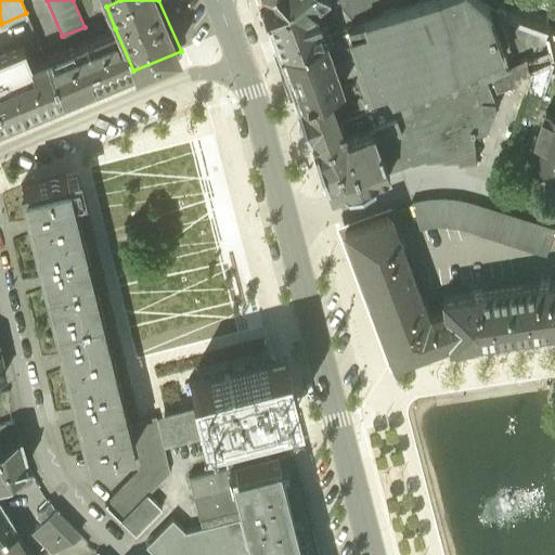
[(259,0),(278,48),(323,31),(313,1),(314,0),(259,0)]
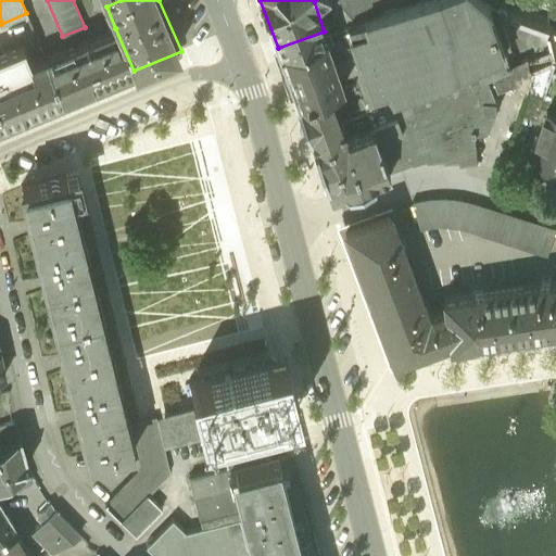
[(411,0),(354,21),(324,32),(342,80),(353,76),(359,93),(387,169),(413,160),(424,158),(427,158),(443,156),(459,158),(465,159),(477,158),(476,133),(489,130),(497,108),(498,101),(494,95),(513,86),(512,65),(505,49),(510,47),(500,12),(485,0),(411,0)]
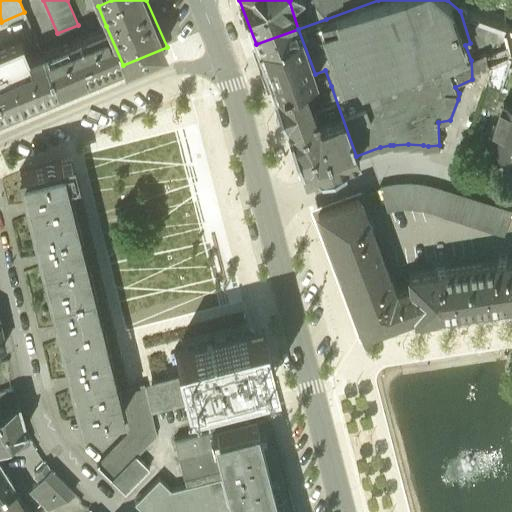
[(309,0),(326,19),(378,0),(309,0)]
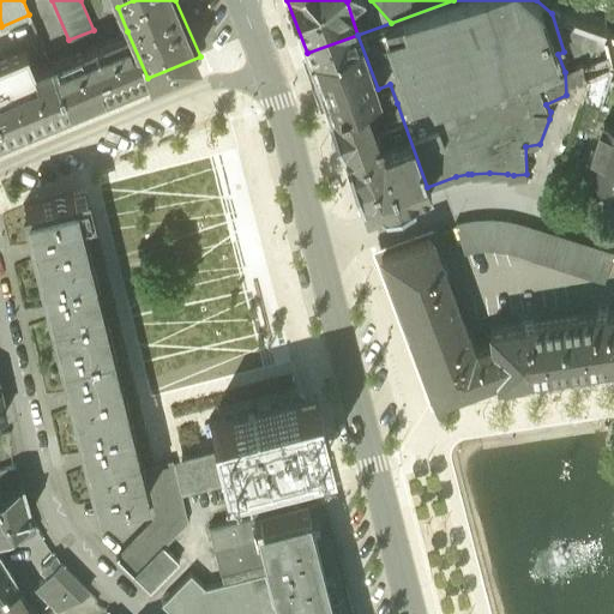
[(583,65),(588,79),(613,68),(605,37),(605,36),(571,24),(576,49),(583,65)]
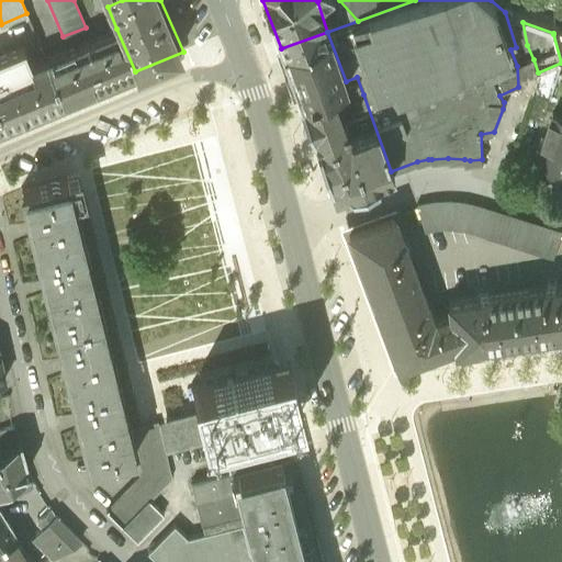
[(135,71),(116,29),(46,58),(65,101),(135,71)]
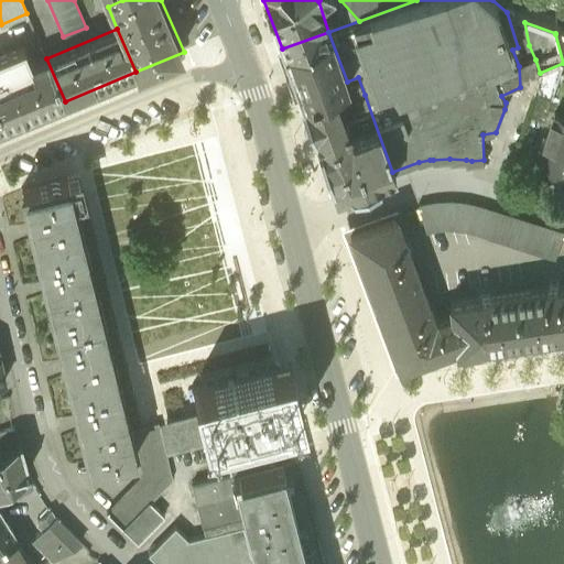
[(282,49),(300,98),(347,82),(328,32),(282,49)]
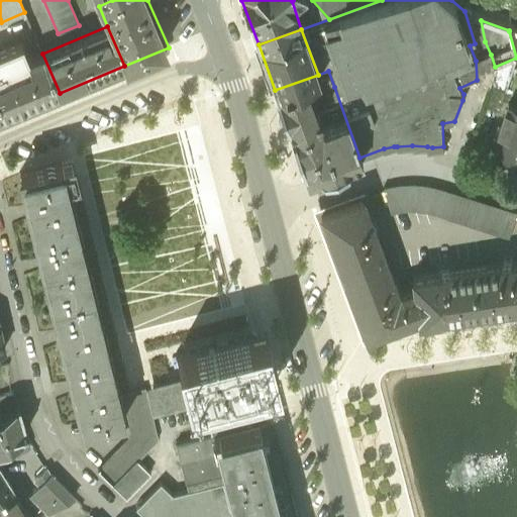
[(0,117),(60,93),(42,54),(29,60),(32,67),(0,80),(0,117)]
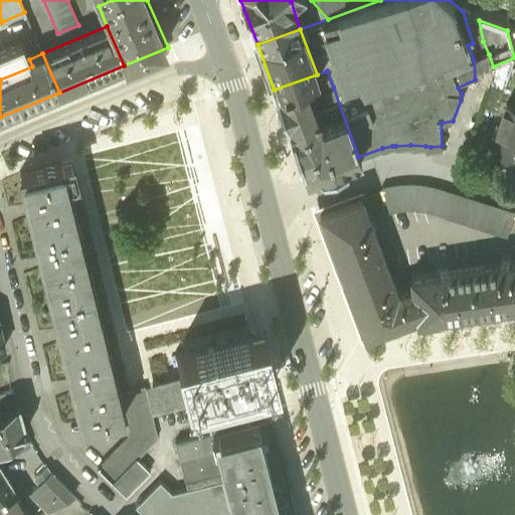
[(489,54),(474,60),(475,79),(488,83),(493,66),(489,54)]
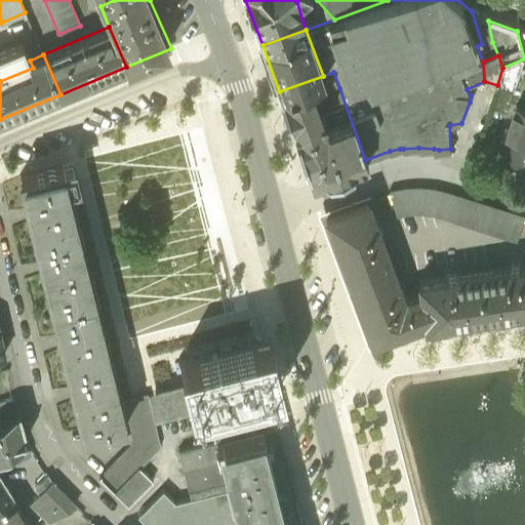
[(524,58),(502,68),(497,85),(491,105),(508,110),(524,58)]
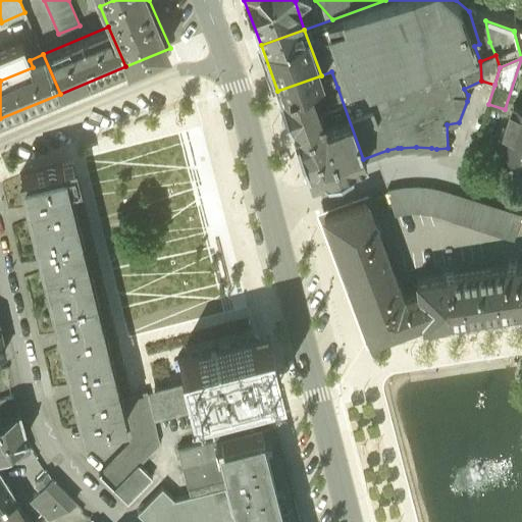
[(321,75),(277,91),(310,179),(363,159),(337,88),(331,71),(321,75)]
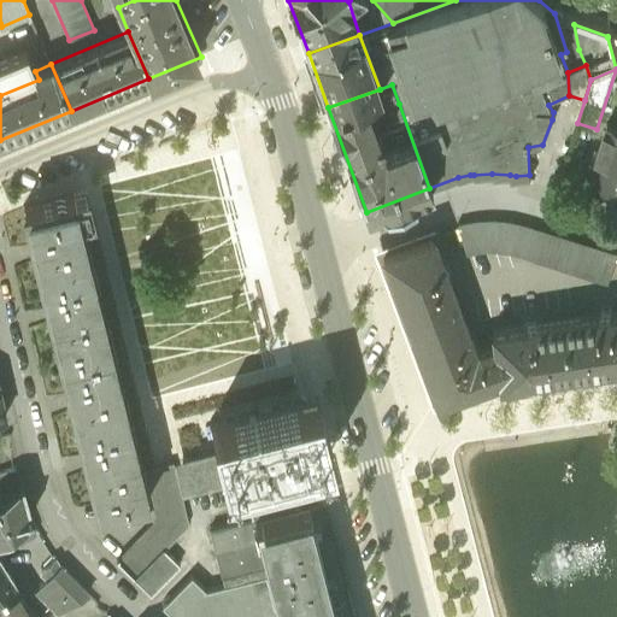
[(616,127),(607,124),(588,180),(616,188),(616,127)]
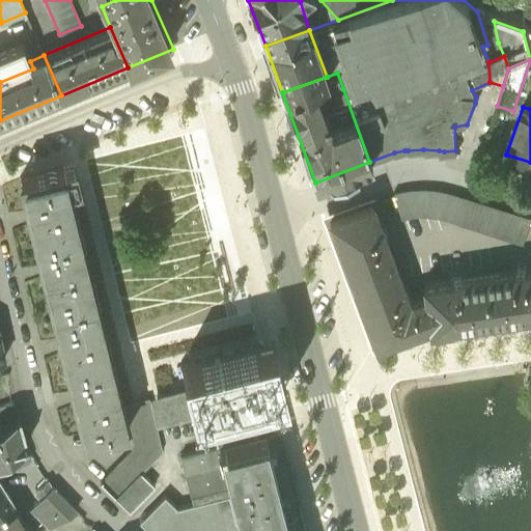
[(81,228),(65,164),(17,175),(31,241),(81,228)]
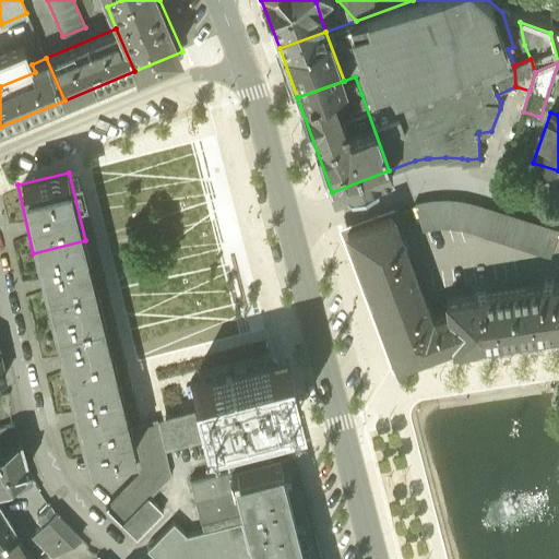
[(558,230),(477,204),(465,201),(462,201),(449,200),(435,200),(430,200),(414,203),(421,229),(432,227),(435,227),(443,227),(454,227),(465,229),(551,257),(558,230)]
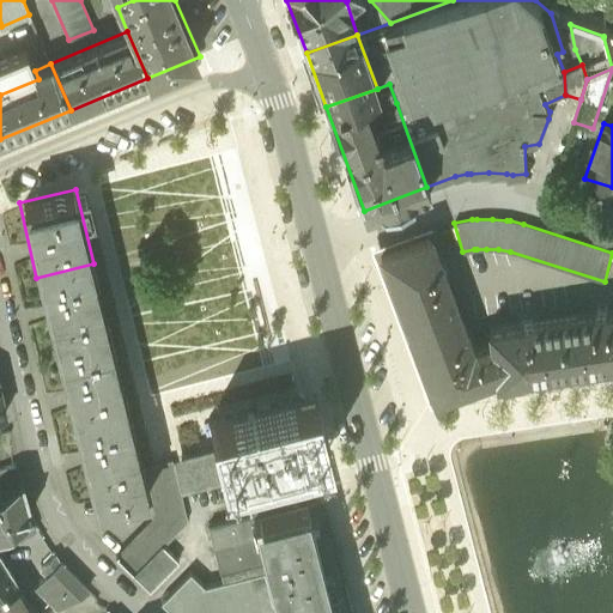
[(380,277),(395,320),(450,299),(437,265),(424,229),(370,249),(380,277)]
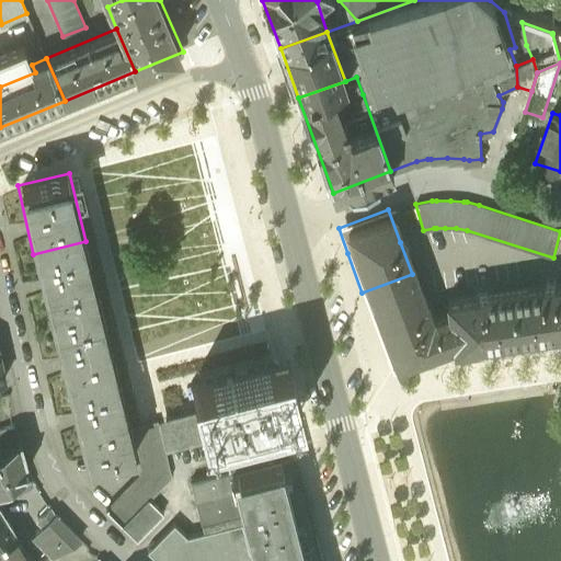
[(102,310),(86,241),(33,254),(49,323),(102,310)]
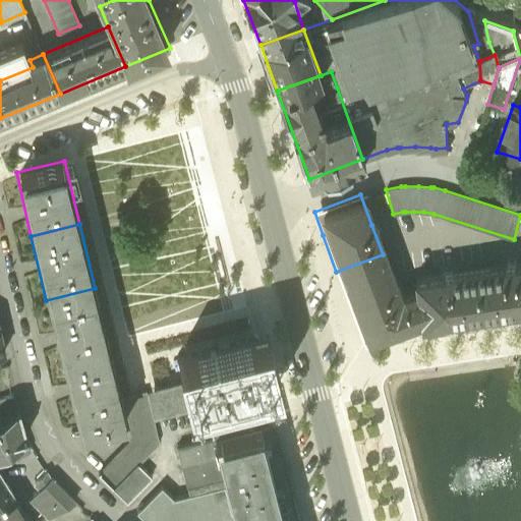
[(383,254),(336,272),(363,345),(416,327),(410,289),(396,293),(383,254)]
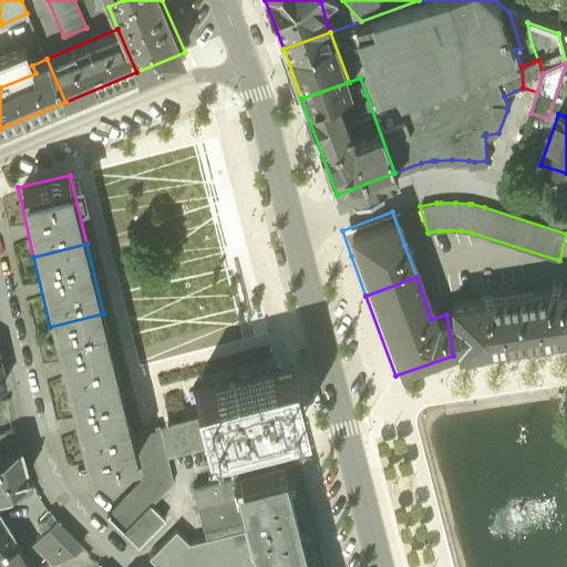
[(566,285),(516,294),(524,344),(566,338),(566,285)]
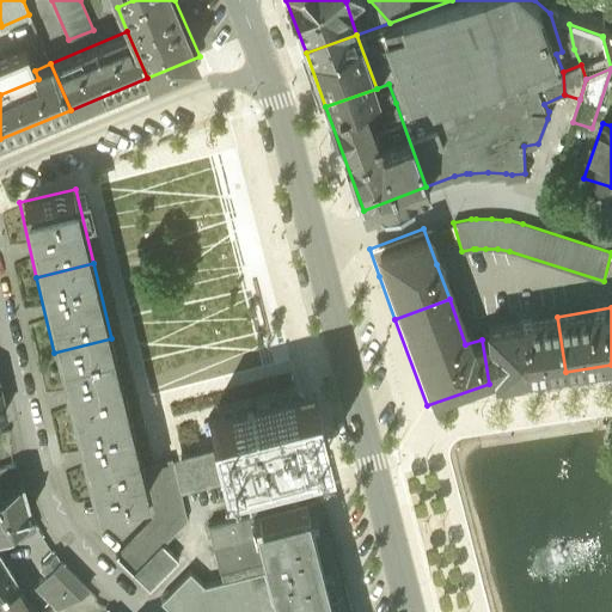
[(482,340),(489,384),(565,372),(557,317),(481,329),(482,337),(482,340)]
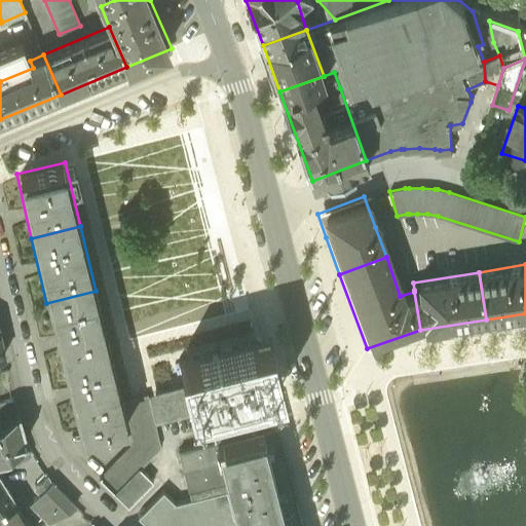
[(110,355),(96,292),(47,303),(62,367),(110,355)]
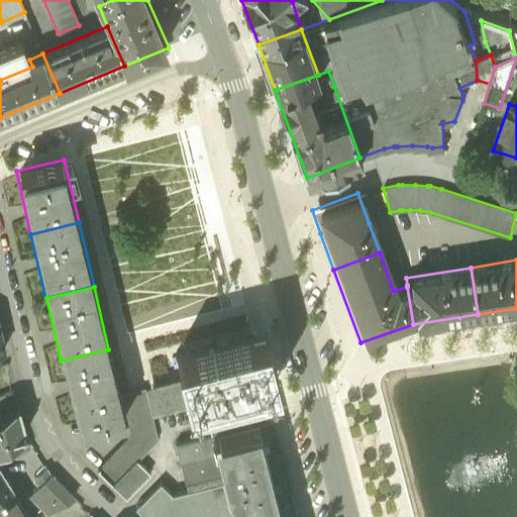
[(210,343),(173,352),(178,374),(153,380),(154,382),(153,383),(160,409),(203,398),(212,433),(256,421),(247,386),(255,384),(255,386),(266,383),(265,382),(277,379),(266,332),(252,335),(252,332),(229,338),(230,340),(211,345),(210,343)]
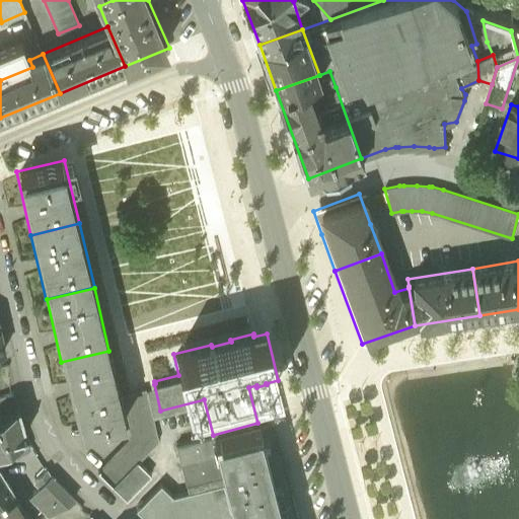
[(119,393),(108,351),(61,362),(75,425),(124,415),(119,393)]
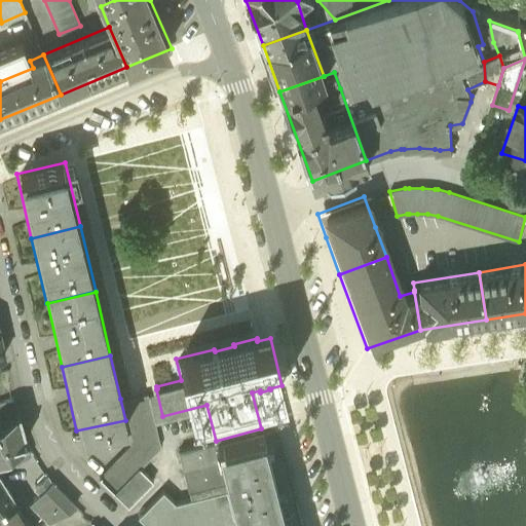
[(140,466),(160,446),(148,391),(120,399),(125,420),(130,444),(98,477),(114,492),(140,466)]
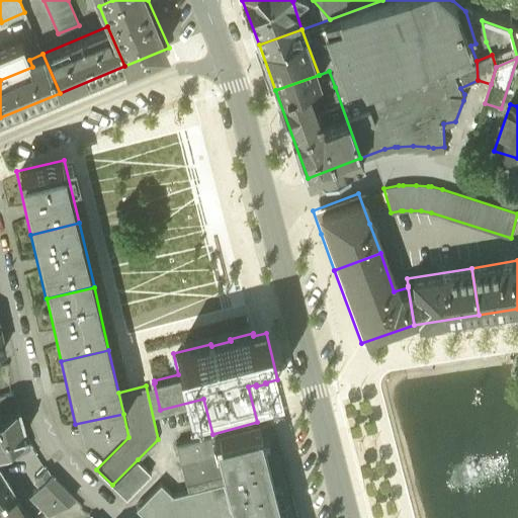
[(0,413),(17,404),(14,391),(0,395),(0,413)]
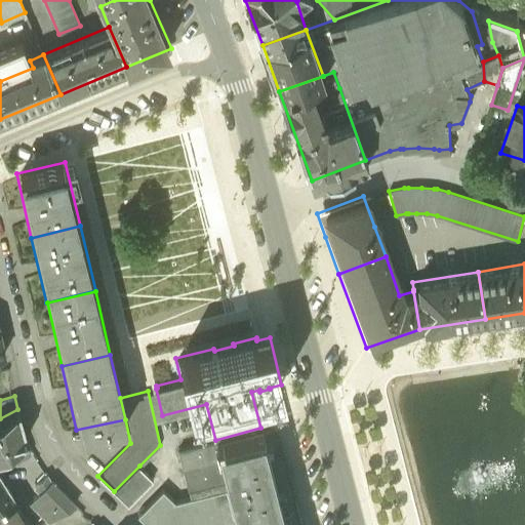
[(0,454),(26,440),(17,409),(0,418),(0,454)]
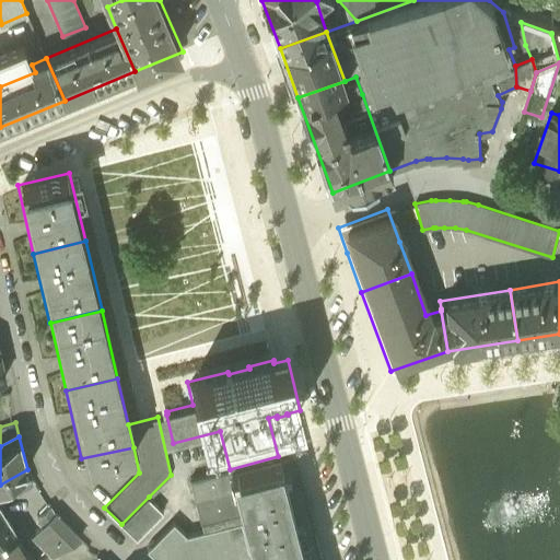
[(278,456),(230,469),(242,520),(247,538),(296,525),(278,456)]
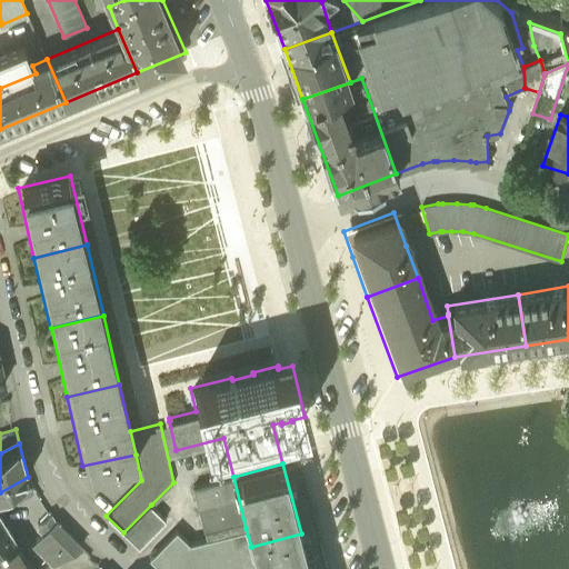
[(207,538),(246,528),(233,477),(193,487),(207,538)]
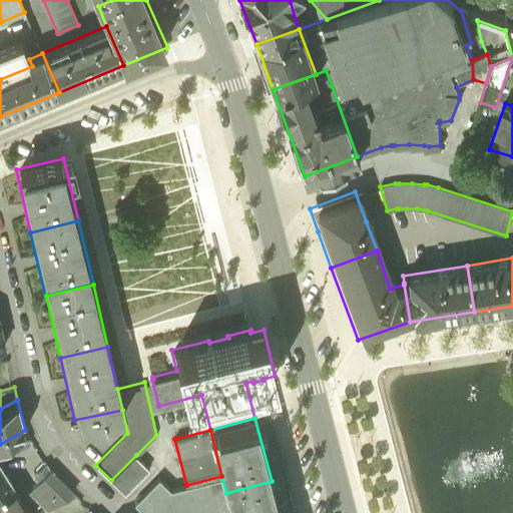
[(161,455),(156,435),(136,455),(149,468),(161,455)]
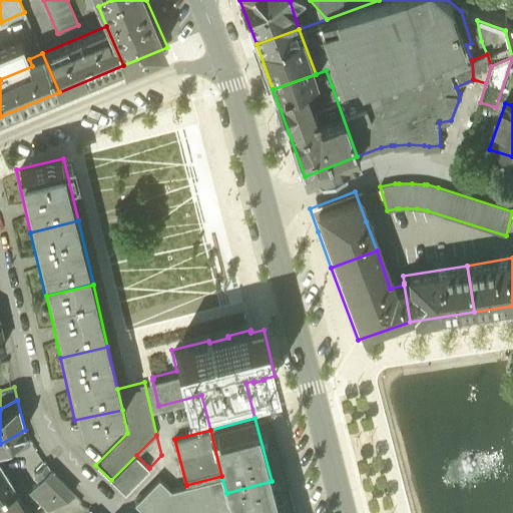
[(111,480),(124,493),(149,468),(136,455),(111,480)]
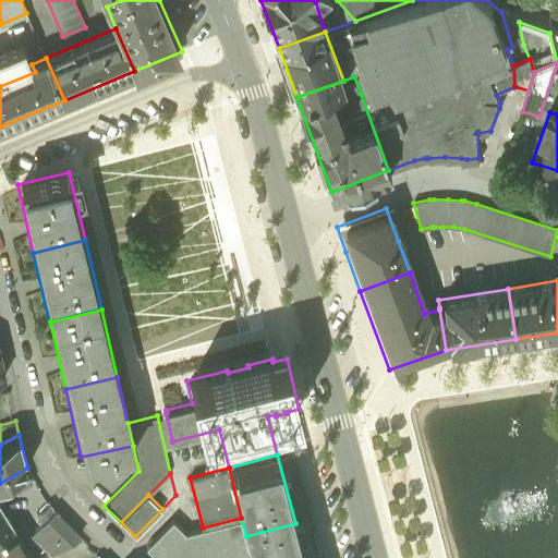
[(0,533),(12,526),(0,505),(0,533)]
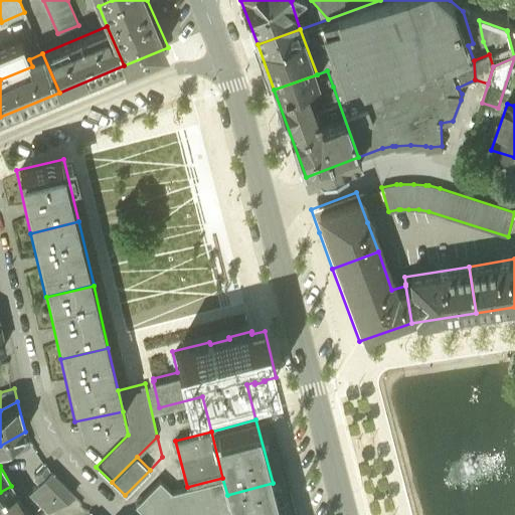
[(32,493),(32,494),(48,509),(73,495),(50,472),(49,472),(47,469),(45,469),(40,473),(40,475),(43,478),(32,488),(32,489),(31,490),(31,491),(31,492),(32,493)]
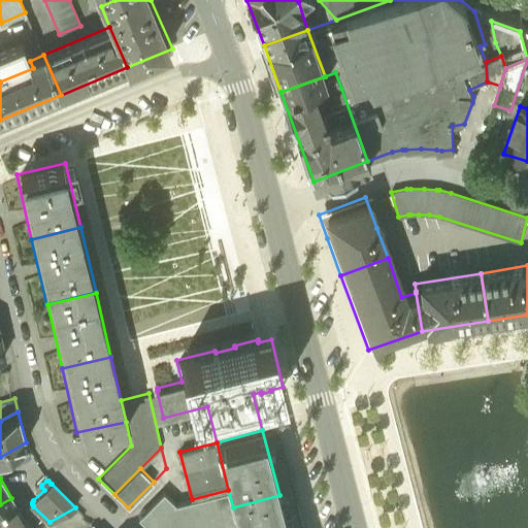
[(238,527),(233,507),(228,490),(192,499),(175,503),(163,491),(137,517),(149,527),(238,527)]
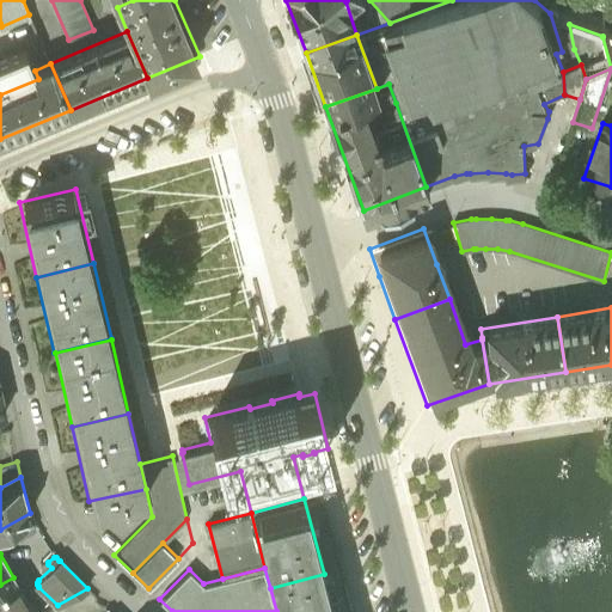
[(334,611),(324,574),(270,588),(276,611),(334,611)]
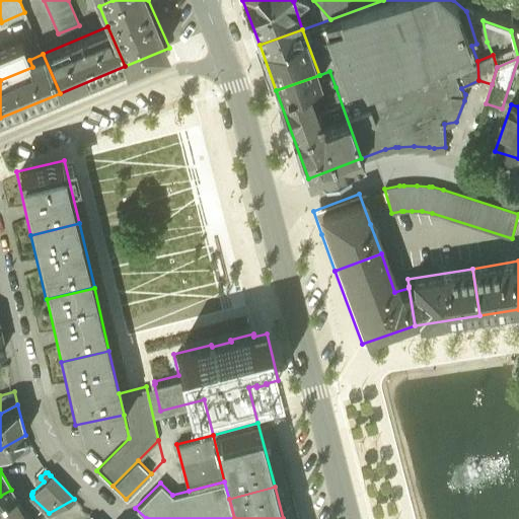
[(0,518),(29,518),(11,490),(0,496),(0,518)]
